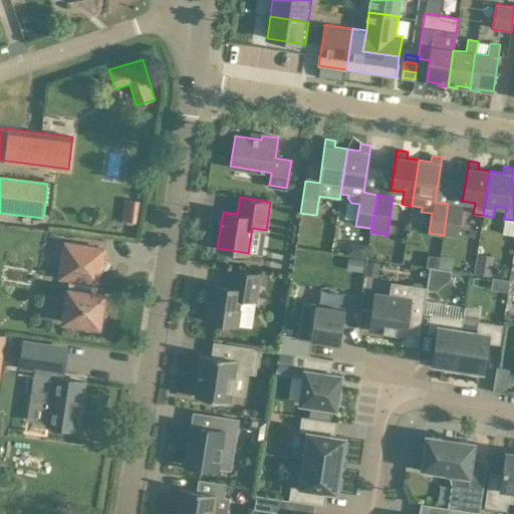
[(137,223),(140,201),(124,200),(121,221),(137,223)]
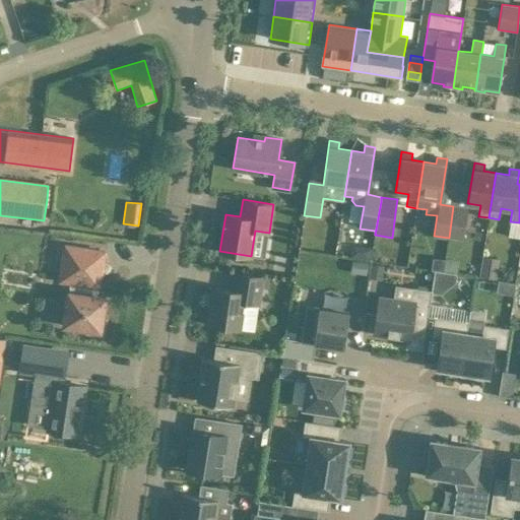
[(468,209),(453,206),(449,238),(463,241),(468,209)]
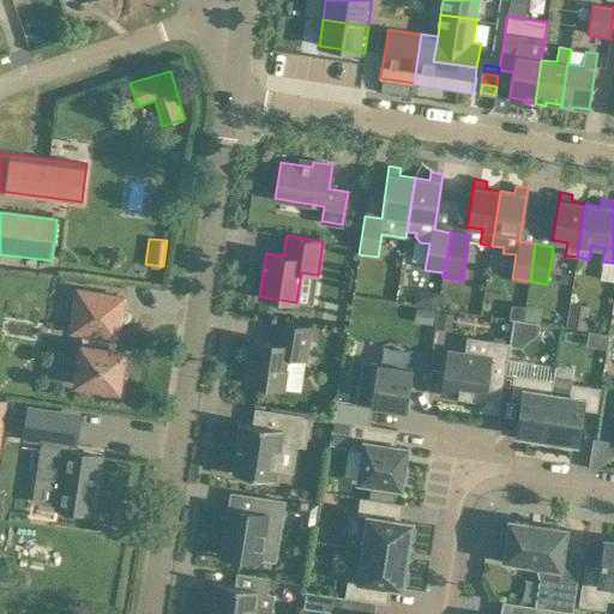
[(84,344),(79,344),(73,384),(102,389),(101,393),(122,396),(126,375),(121,375),(125,351),(113,349),(114,338),(118,338),(124,296),(77,289),(71,331),(85,333),(84,344)]
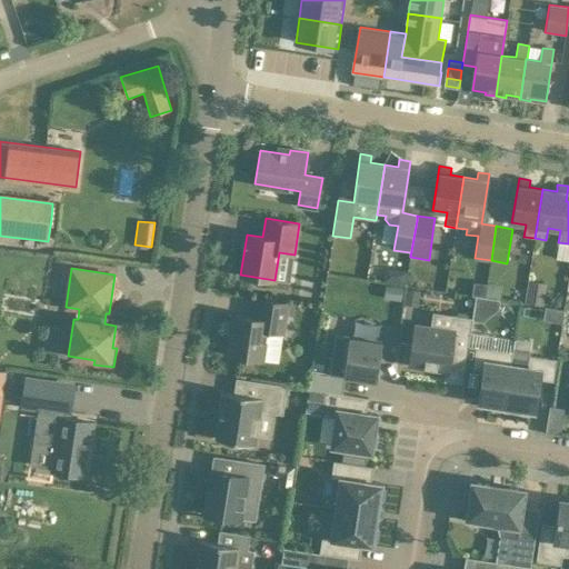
[(545,290),(528,287),(526,302),(542,305),(545,290)]
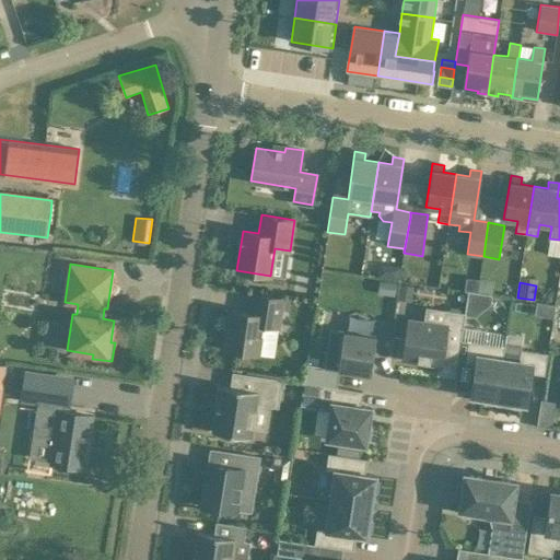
[(400,286),(398,298),(410,300),(412,287),(400,286)]
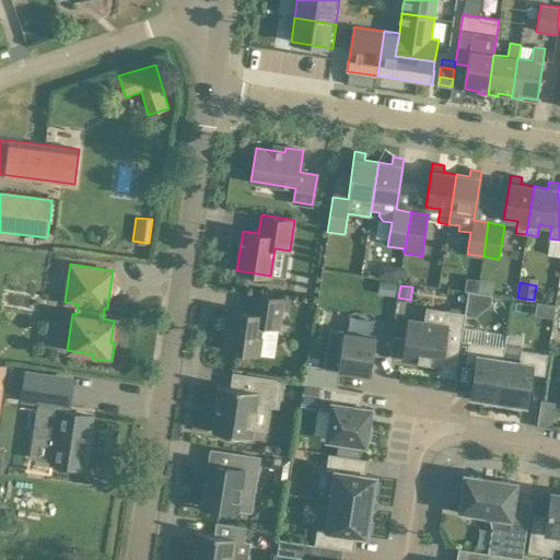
[(467,291),(467,292),(464,313),(465,313),(465,316),(475,317),(491,304),(492,295),(492,294),(467,291)]
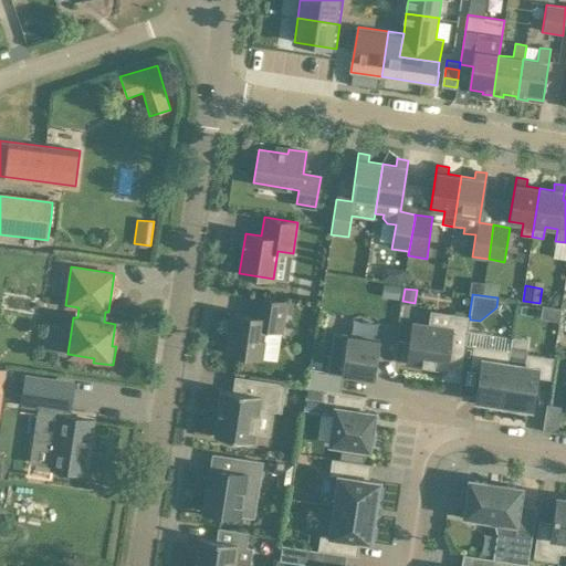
[(276,360),(282,331),(286,302),(257,297),(254,316),(233,313),(227,353),(276,360)]
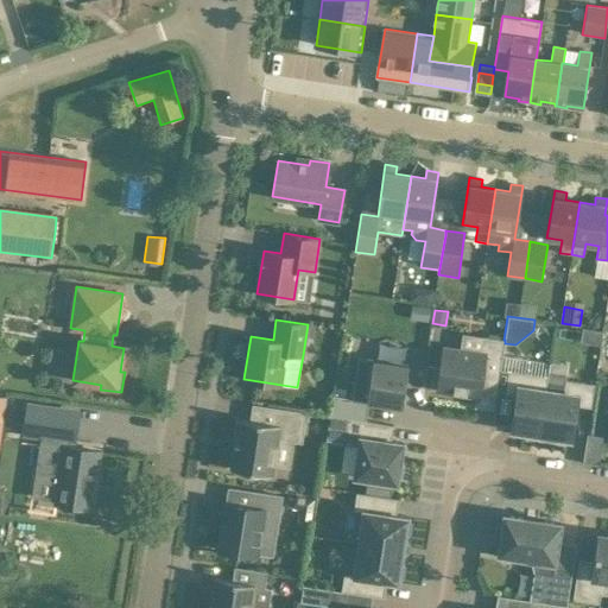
[(602,331),(601,331),(582,328),(581,342),(600,346),(601,346),(602,331)]
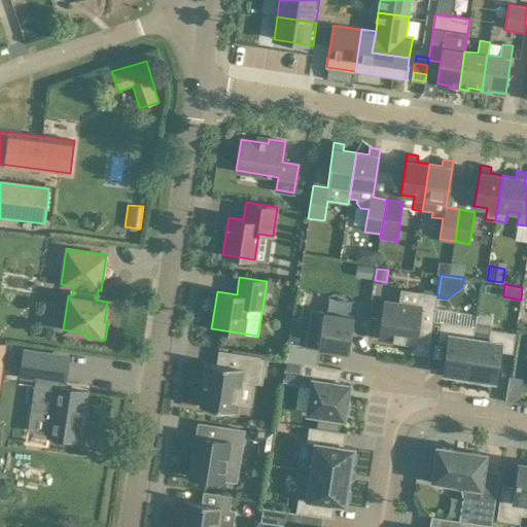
[(437,297),(437,294),(436,294),(417,291),(415,306),(383,301),(381,318),(377,317),(374,335),(378,336),(378,338),(416,344),(418,334),(431,336),(437,297)]
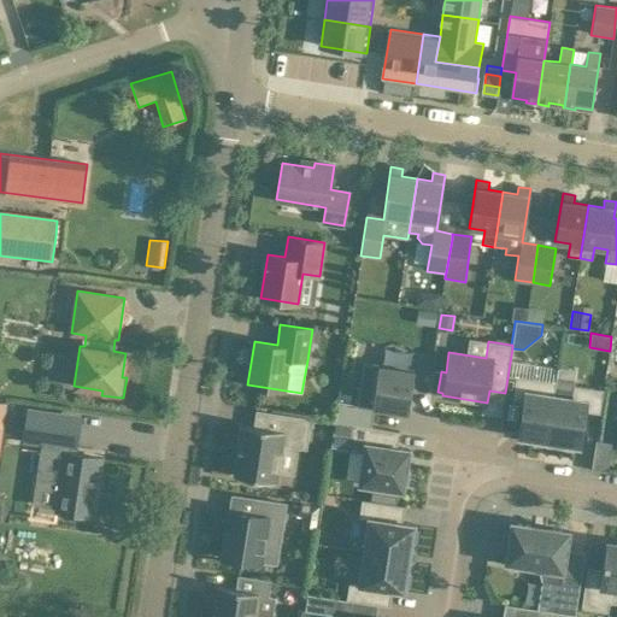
[(401,409),(409,410),(415,370),(405,369),(406,364),(388,362),(388,366),(364,362),(357,404),(339,401),(335,421),(353,424),(371,427),(375,407),(401,412),(401,409)]
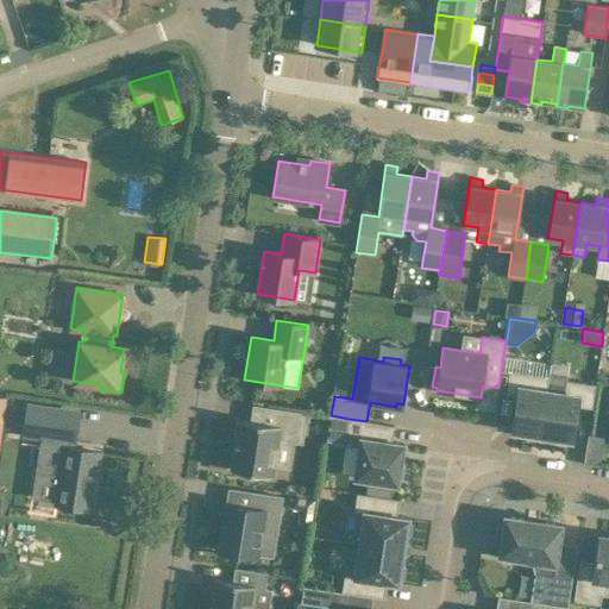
[(541,439),(548,391),(546,391),(548,377),(508,371),(504,394),(518,396),(512,429),(520,431),(520,435),(541,439)]
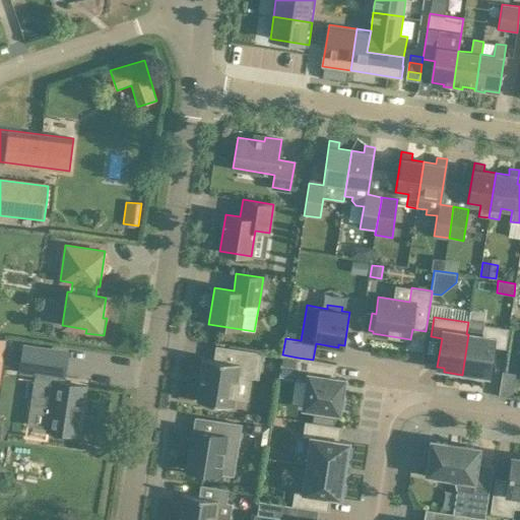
[(468,334),(462,375),(479,377),(480,373),(489,375),(493,346),(506,348),(509,328),(483,324),(481,336),(468,334)]
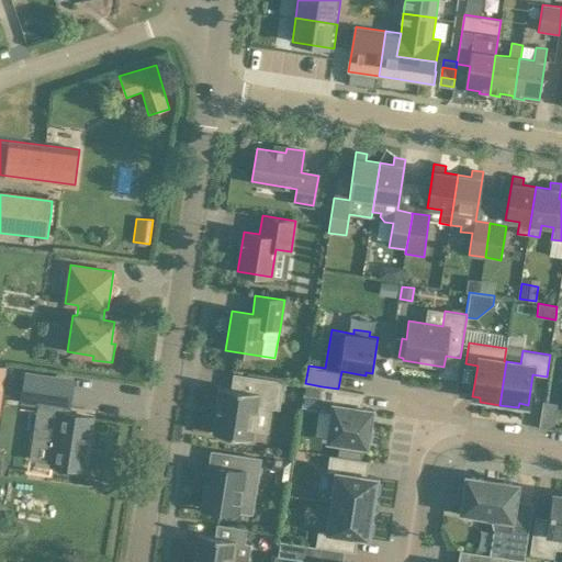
[(54,445),(51,464),(83,470),(91,417),(64,413),(65,406),(49,404),(54,375),(25,371),(21,403),(37,405),(32,441),(54,445)]
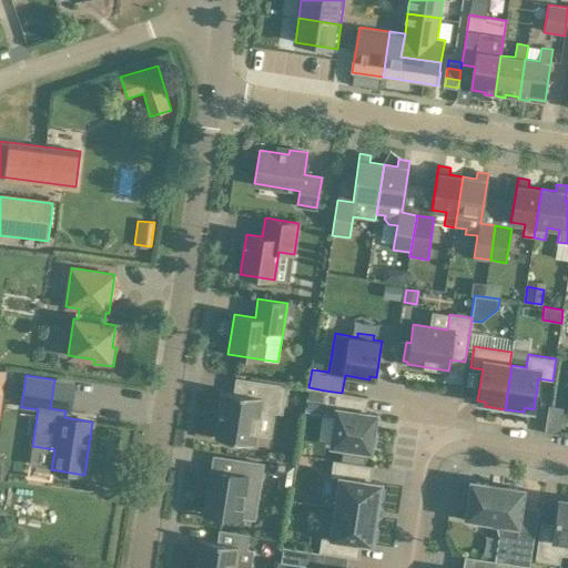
[(253,396),(233,393),(223,391),(220,409),(219,409),(217,419),(219,419),(215,438),(253,444),(259,411),(282,414),(286,385),(255,381),(253,396)]
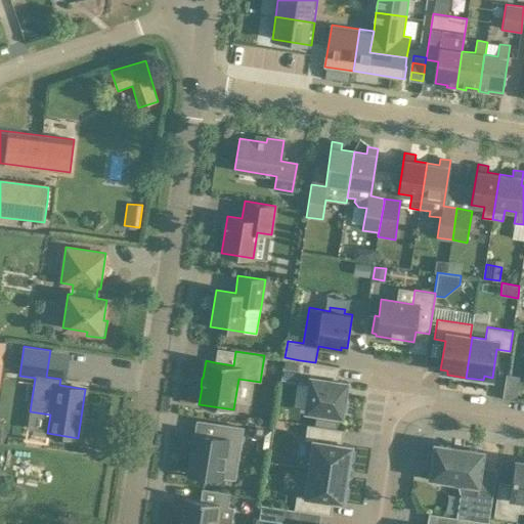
[(339,366),(315,362),(300,360),(297,382),(309,384),(305,409),(305,411),(306,411),(306,410),(341,416),(340,417),(342,417),(342,415),(342,411),(346,412),(348,399),(344,399),(347,383),(347,382),(346,381),(346,382),(337,381),(339,366)]
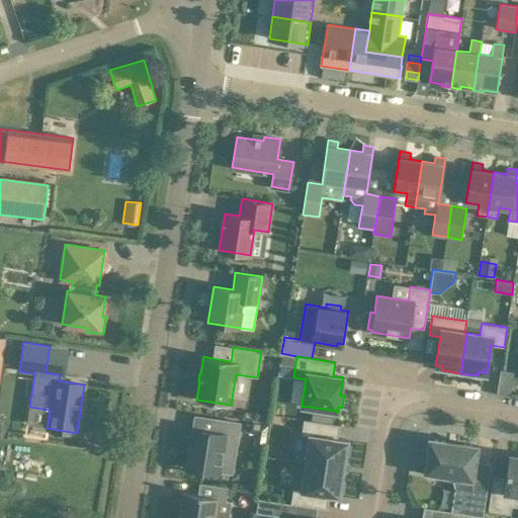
[(512,382),(499,380),(497,395),(510,397),(512,382)]
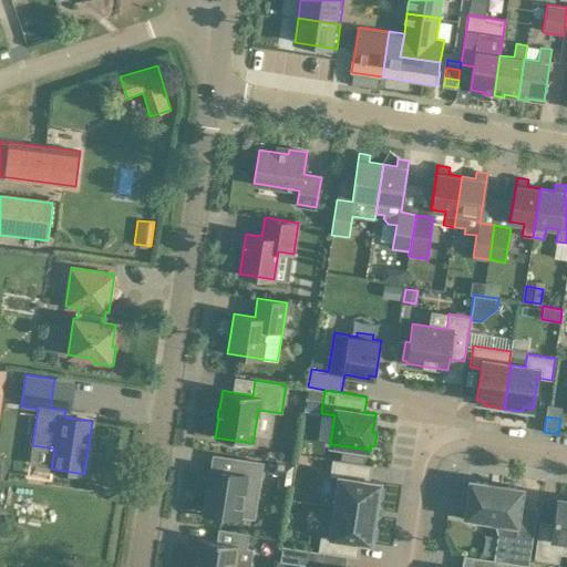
[(340,460),(363,464),(364,454),(342,451),(340,460)]
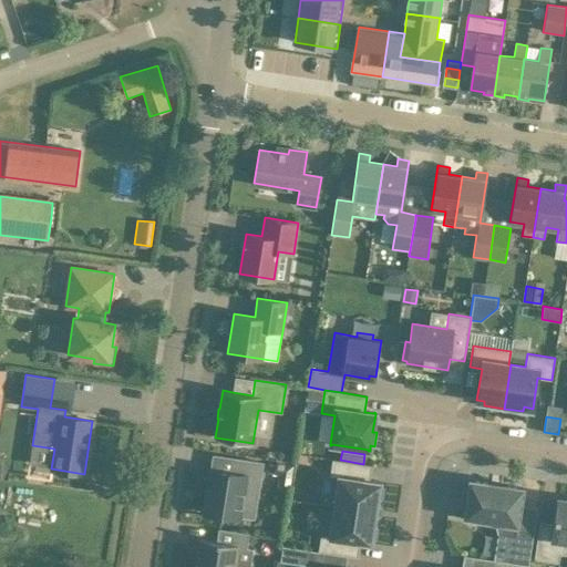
[(228,472),(210,468),(204,513),(239,518),(244,487),(258,490),(263,463),(230,457),(228,472)]
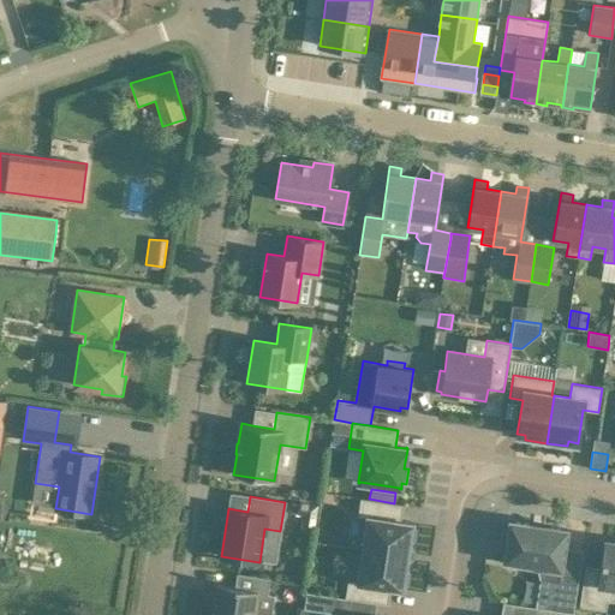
[(407,556),(410,543),(413,541),(416,529),(412,526),(412,523),(400,521),(404,505),(394,503),(369,499),(360,497),(358,515),(368,518),(363,549),(407,556)]
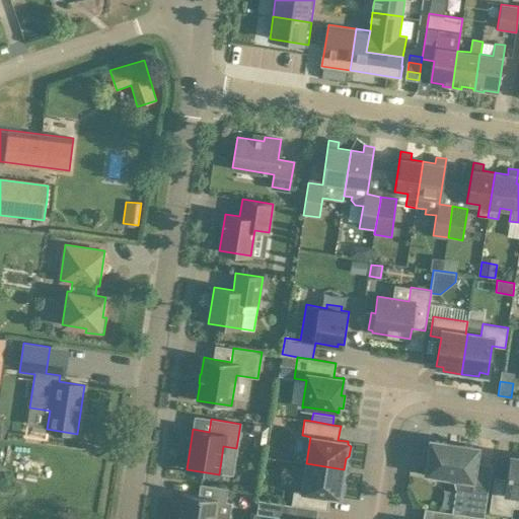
[(251,423),(250,433),(256,434),(254,446),(265,448),(268,426),(251,423)]
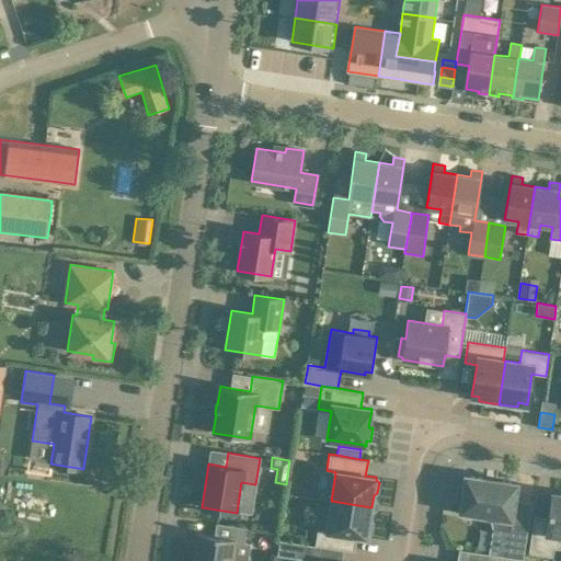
[(489,552),(489,553),(504,556),(523,559),(531,501),(515,499),(517,482),(465,474),(464,485),(459,485),(457,500),(461,501),(459,512),(489,516),(492,528),(489,552)]
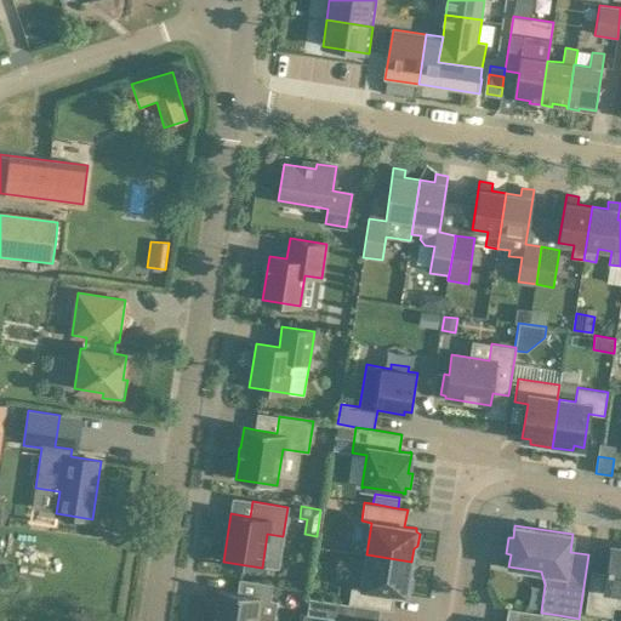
[(620,546),(611,546),(605,581),(590,579),(585,611),(611,616),(614,607),(619,607),(620,593),(620,546)]
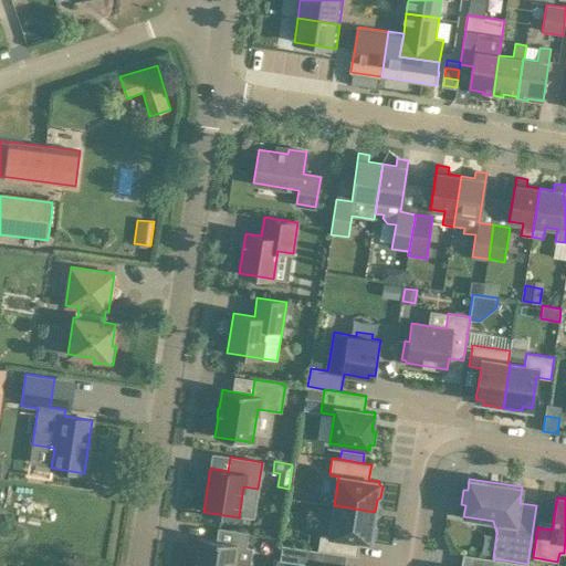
[(375,512),(334,505),(329,534),(321,533),(317,549),(357,556),(359,541),(370,543),(370,540),(375,538),(376,526),(373,524),(375,512)]
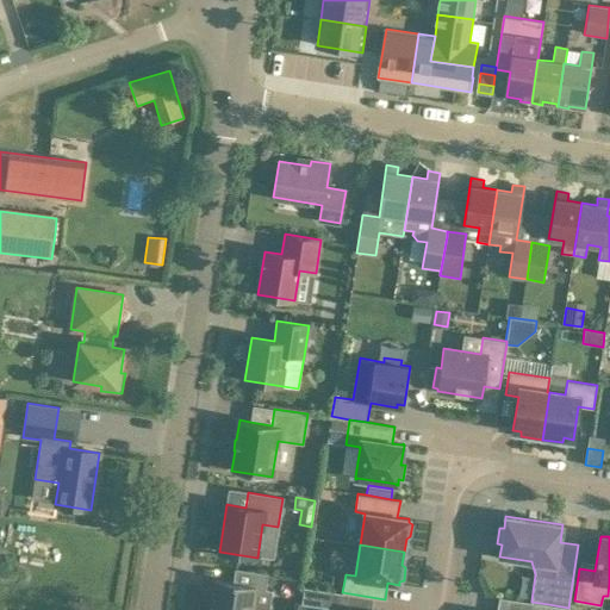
[(266,589),(268,573),(235,568),(232,583),(215,579),(210,609),(251,609),(255,587),(266,589)]
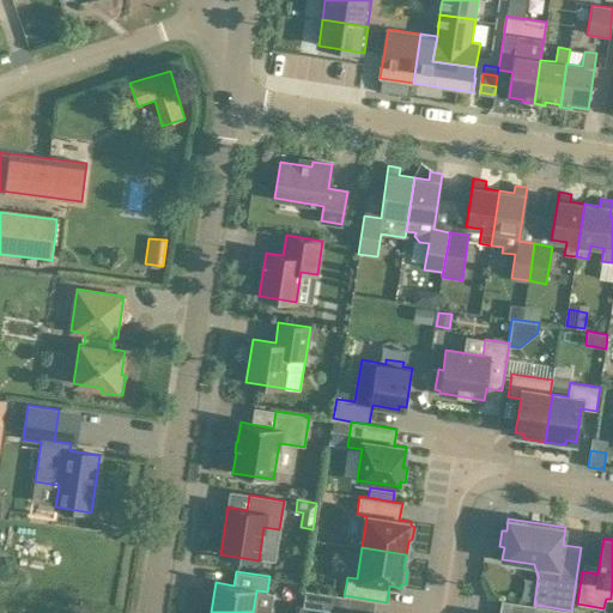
[(334,611),(335,611),(339,595),(339,594),(305,589),(303,606),(334,611)]
